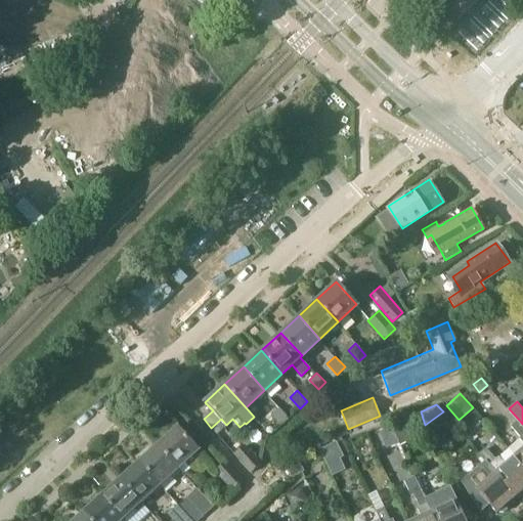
[(278,407),(270,415),(279,426),(288,419),(278,407)]
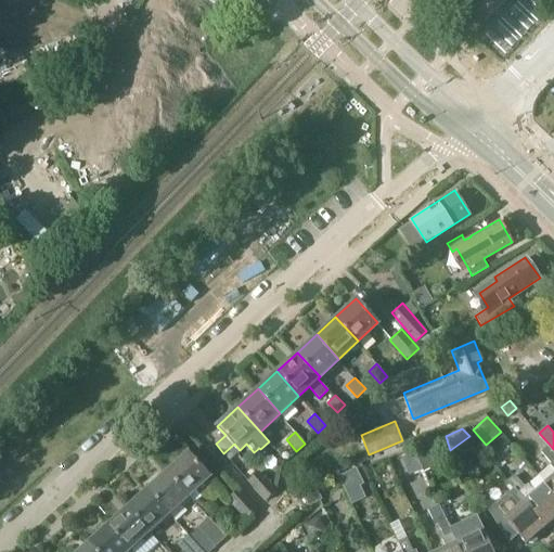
[(414,449),(424,470),(446,460),(436,439),(414,449)]
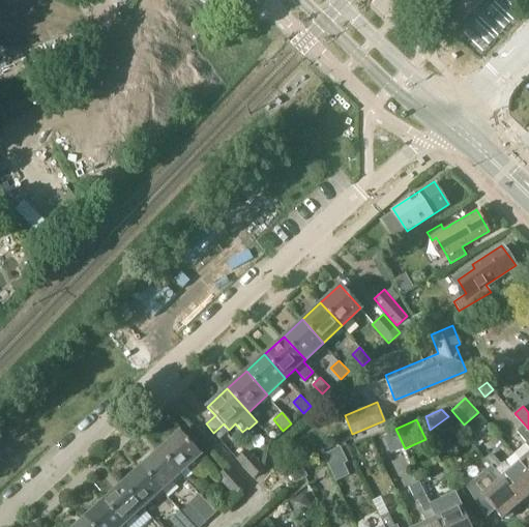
[(528,429),(525,425),(518,431),(528,442),(516,454),(523,462),(528,468),(528,429)]
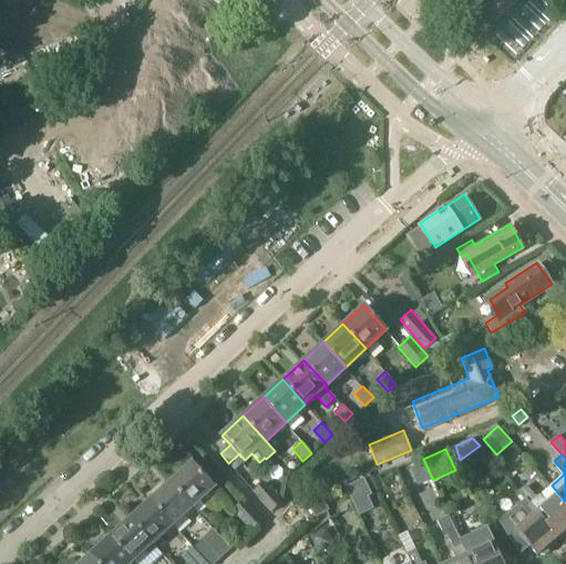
[(419,483),(431,477),(423,460),(410,465),(419,483)]
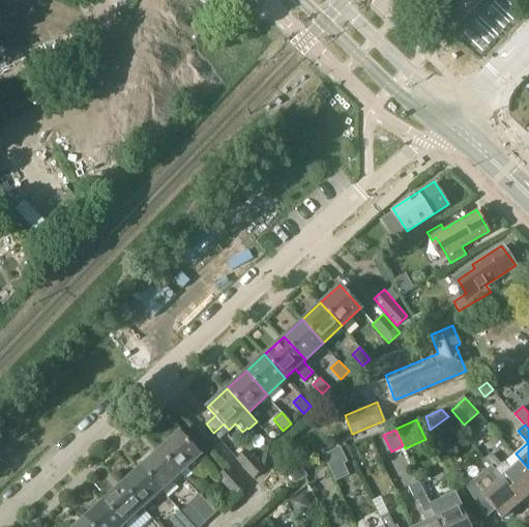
[(180,431),(159,449),(181,473),(202,455),(180,431)]
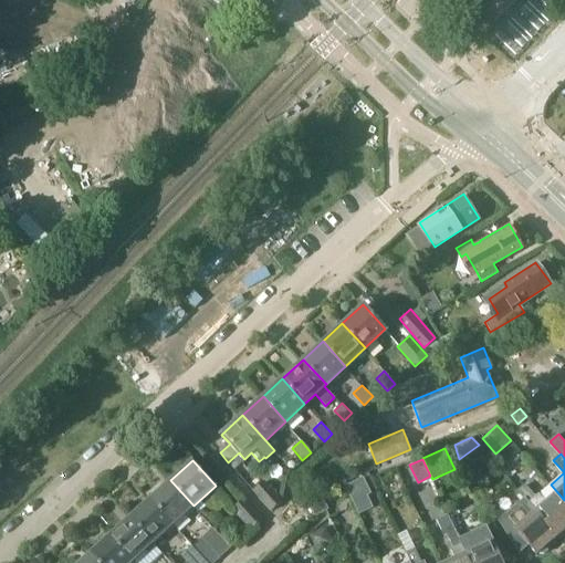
[(370,492),(363,477),(345,485),(353,500),(366,494),(370,492)]
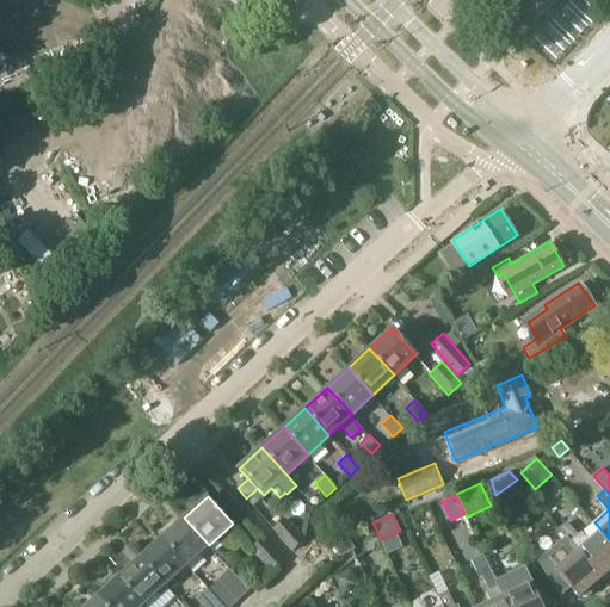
[(271,527),(290,549),(303,537),(284,515),(271,527)]
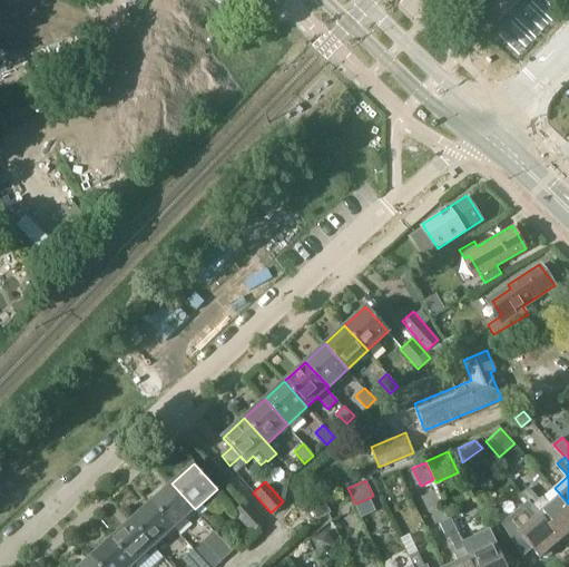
[(195,509),(172,484),(151,501),(175,528),(195,509)]
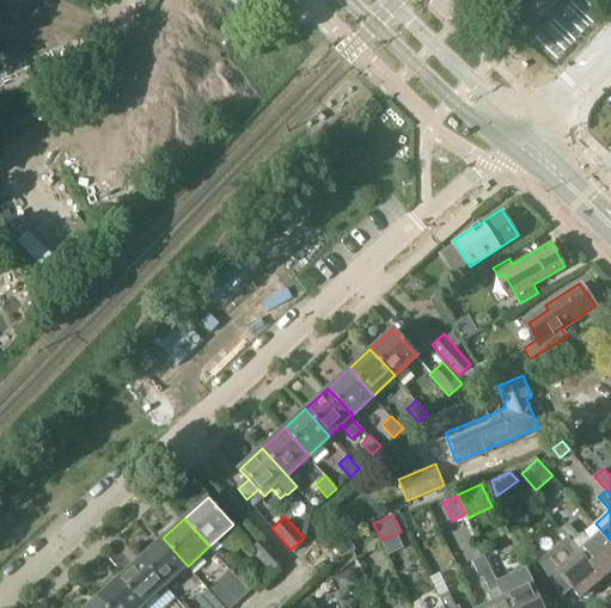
[(567,521),(561,526),(605,578),(610,573),(610,540),(604,533),(591,544),(581,532),(579,534),(567,521)]
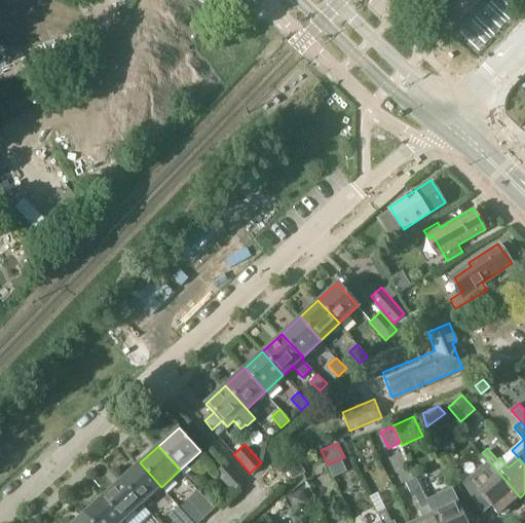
[(520,497),(482,452),(473,461),(490,482),(481,491),(500,515),(520,497)]
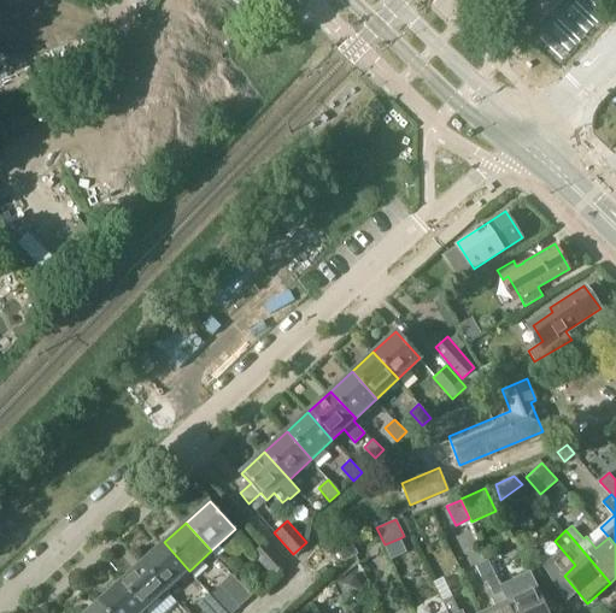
[(335,544),(342,560),(357,553),(350,537),(335,544)]
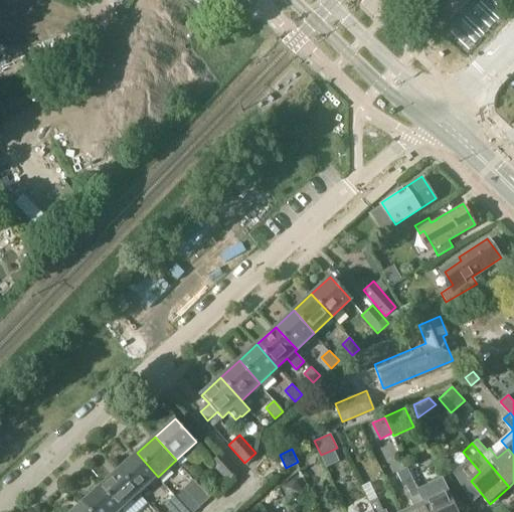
[(225,481),(236,471),(219,452),(208,462),(225,481)]
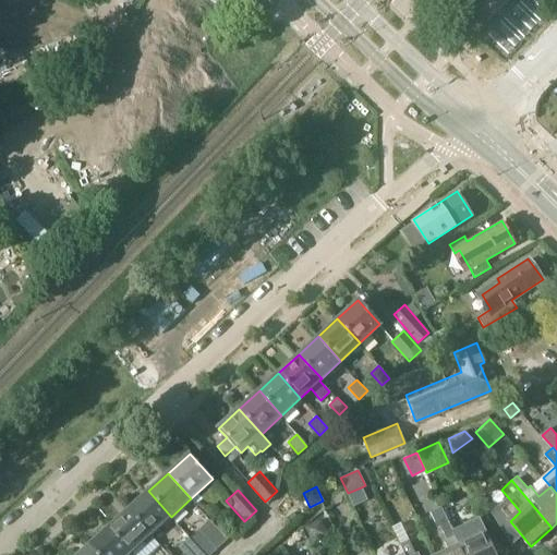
[(171,517),(148,491),(129,509),(152,534),(171,517)]
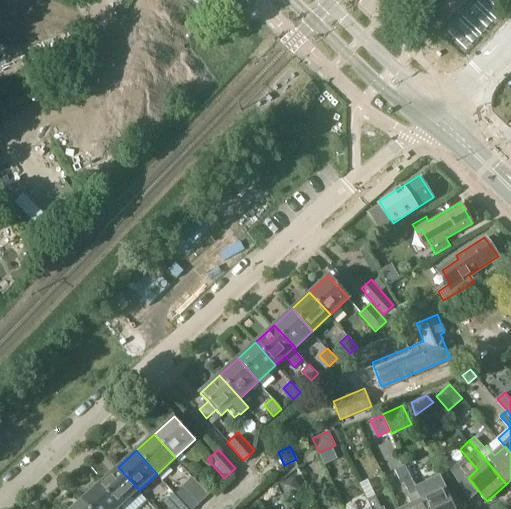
[(426,508),(417,489),(405,464),(394,469),(401,483),(404,482),(410,494),(407,495),(412,506),(405,508),(426,508)]
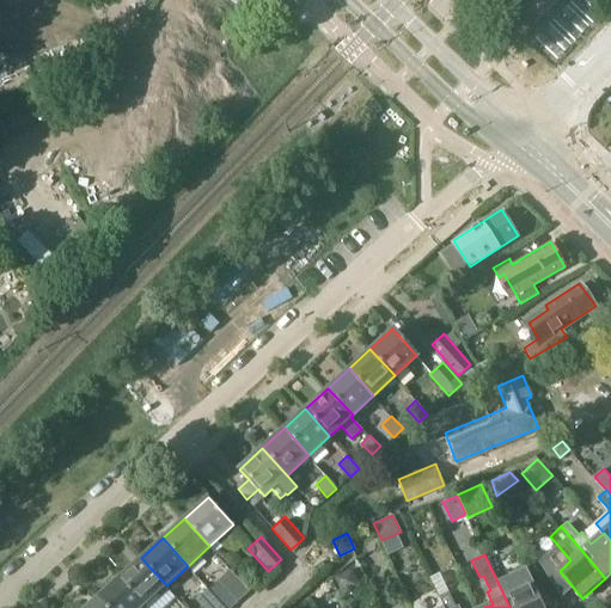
[(141,558),(120,578),(145,606),(166,585),(141,558)]
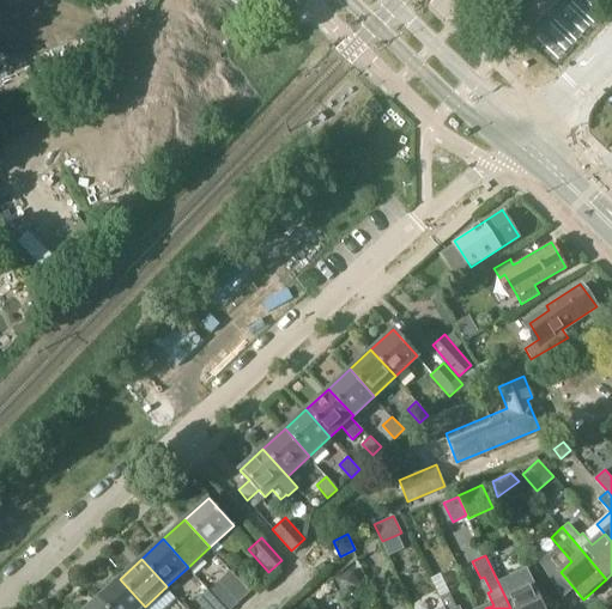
[(229,568),(217,579),(237,601),(248,590),(229,568)]
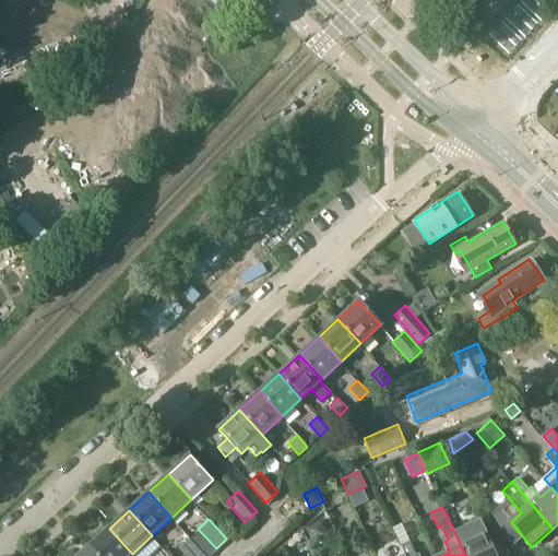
[(305,527),(312,543),(329,535),(321,519),(305,527)]
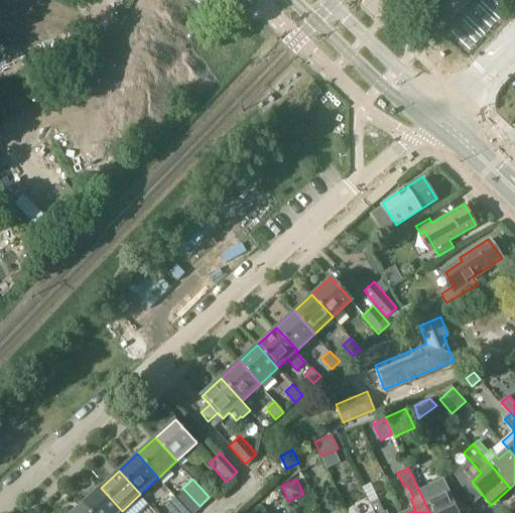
[(457,512),(442,482),(420,493),(429,512),(457,512)]
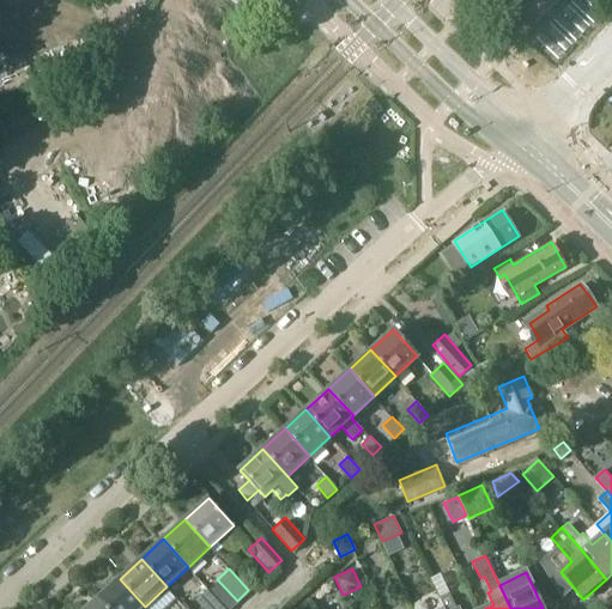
[(120,579),(97,600),(105,608),(141,608),(145,607),(120,579)]
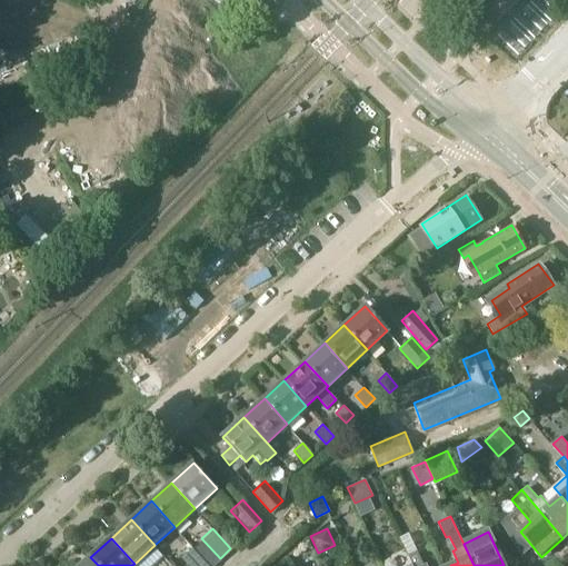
[(181,556),(190,565),(209,565),(192,546),(181,556)]
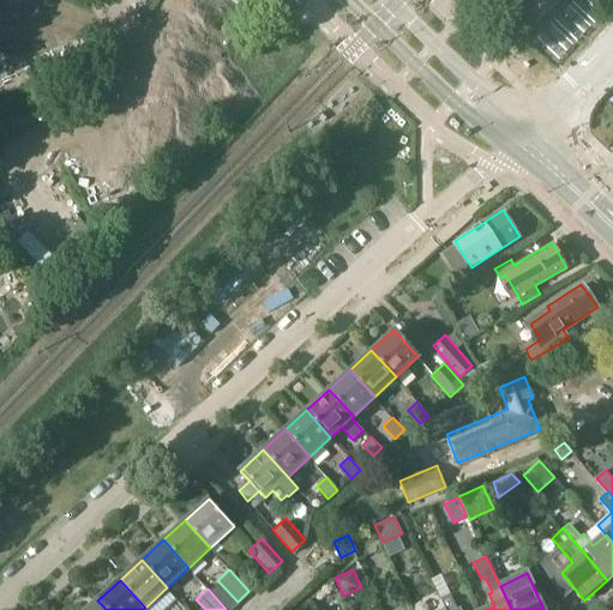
[(445,609),(461,609),(461,607),(457,608),(449,591),(448,592),(439,596),(445,609)]
